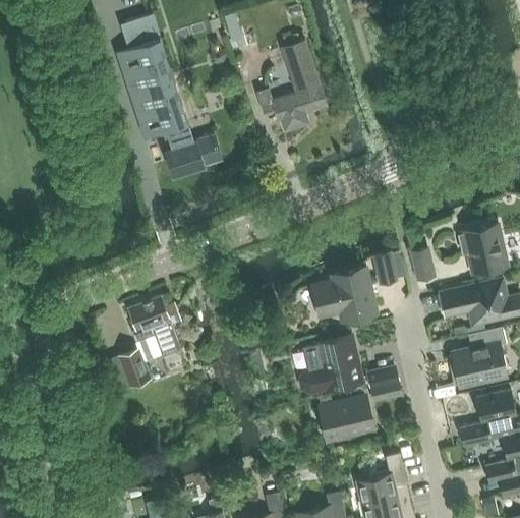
[(298,7),(289,9),(292,19),(301,16),(298,7)]
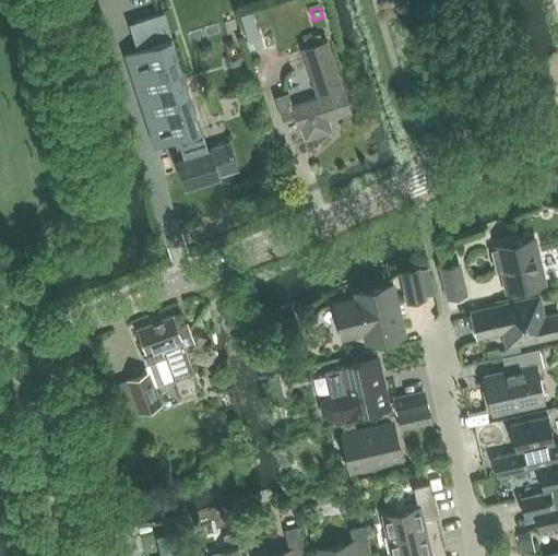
[(164,15),(131,26),(140,51),(173,40),(164,15)]
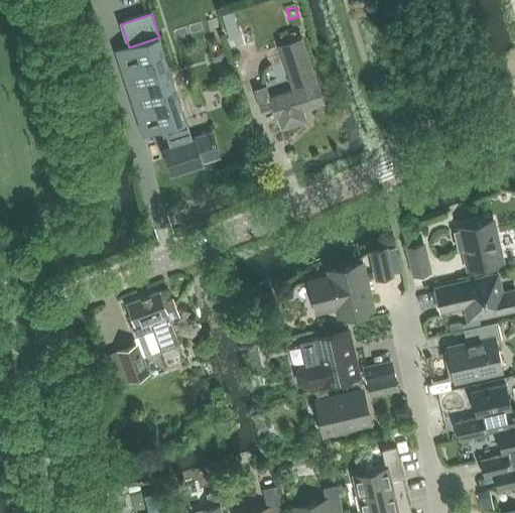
[(233,14),(224,17),(231,40),(240,37),(233,14)]
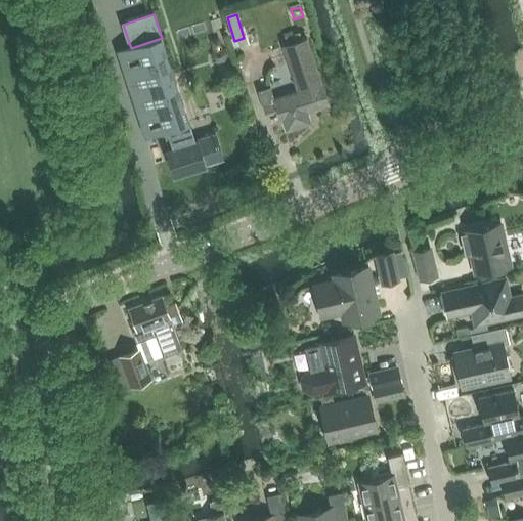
[(288,47),(303,42),(300,34),(286,39),(288,47)]
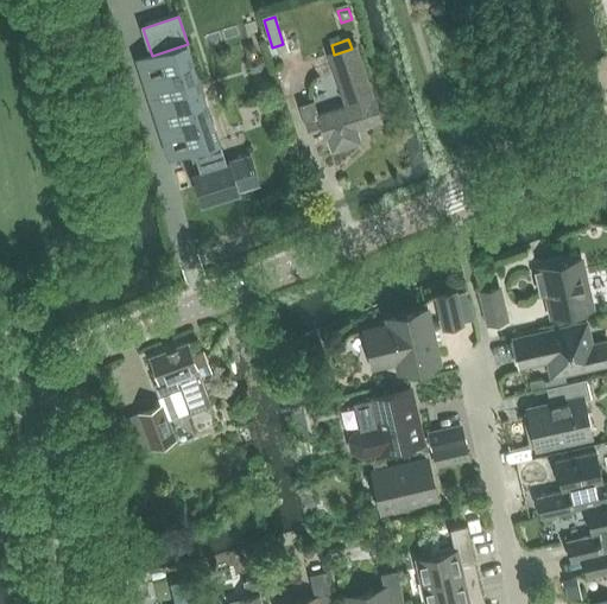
[(152,56),(137,61),(145,89),(170,163),(196,153),(202,173),(194,176),(203,205),(208,203),(209,205),(221,202),(220,199),(240,194),(240,192),(260,186),(251,158),(231,164),(227,165),(188,44),(152,56)]
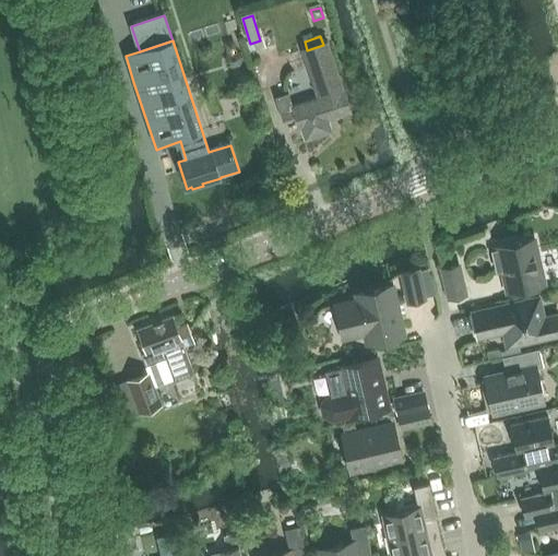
[(304,51),(316,89),(319,99),(294,108),(289,95),(276,99),(284,123),(297,119),(300,131),(303,130),(306,141),(333,132),(330,121),(352,114),(345,91),(344,92),(328,43),(304,51)]
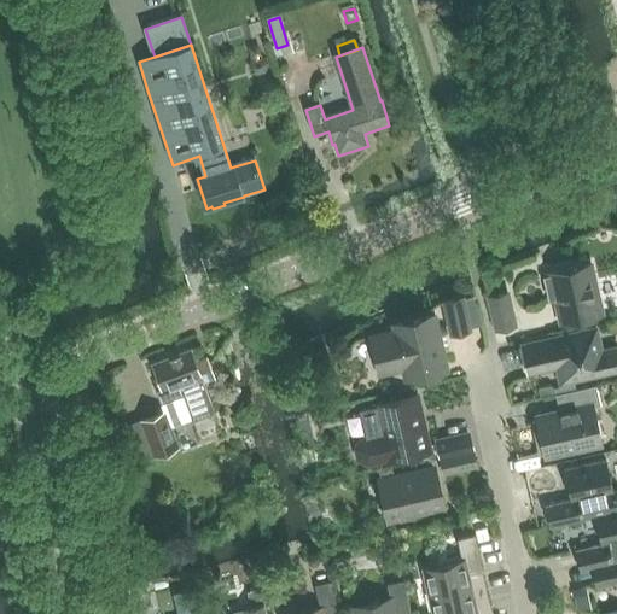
[(260,48),(250,52),(254,63),(251,71),(257,79),(267,75),(268,66),(262,60),(260,48)]
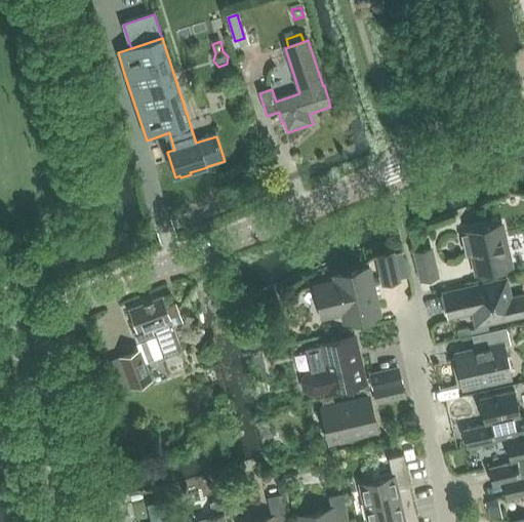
[(512,268),(502,228),(464,237),(468,258),(474,256),(478,275),(512,268)]
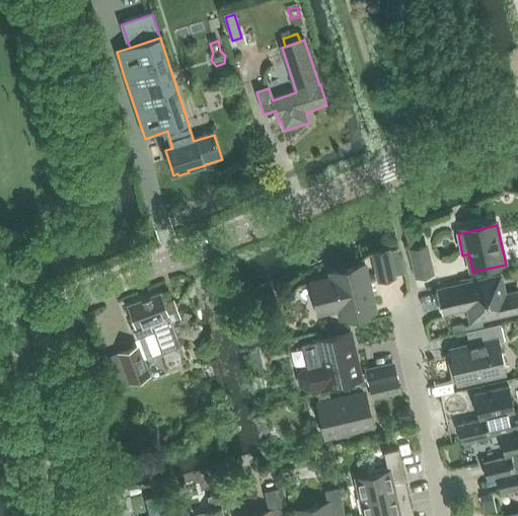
[(419,277),(433,274),(427,248),(414,251),(419,277)]
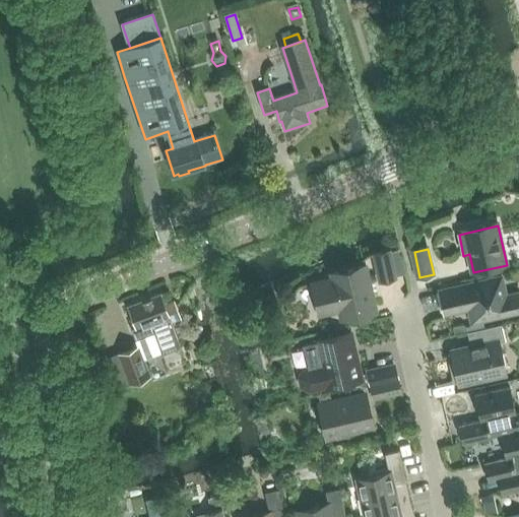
[(381,281),(395,278),(389,252),(376,255),(381,281)]
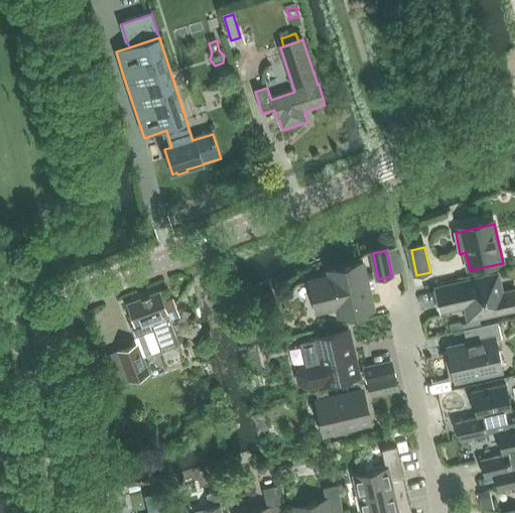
[(373,310),(363,266),(331,274),(332,278),(311,283),(318,313),(339,308),(341,318),(373,310)]
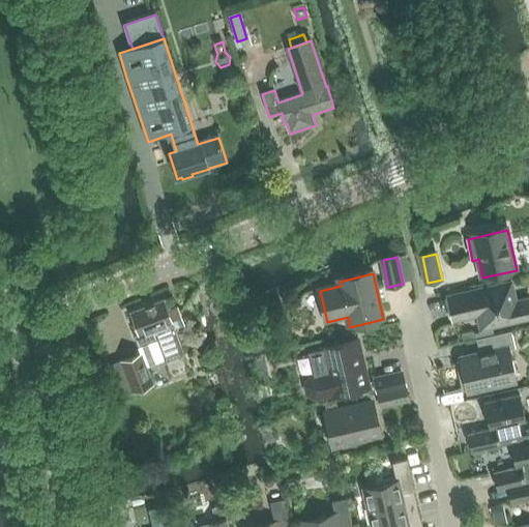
[(482,330),(528,320),(528,300),(517,304),(512,285),(448,298),(453,322),(479,316),(482,330)]
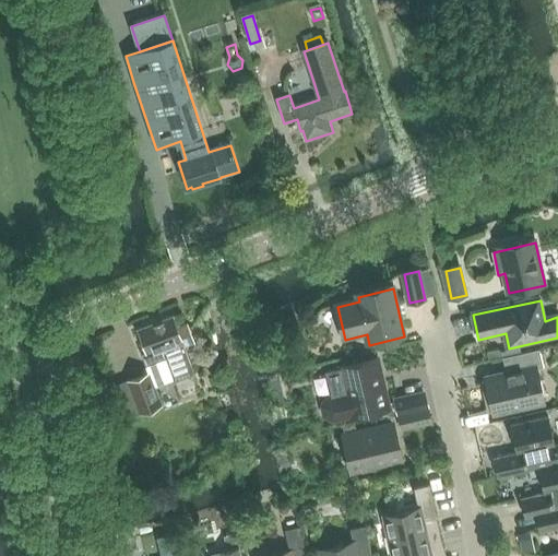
[(189,326),(178,330),(174,319),(139,332),(152,366),(149,368),(151,375),(156,389),(176,381),(176,383),(197,376),(185,347),(196,343),(189,326)]
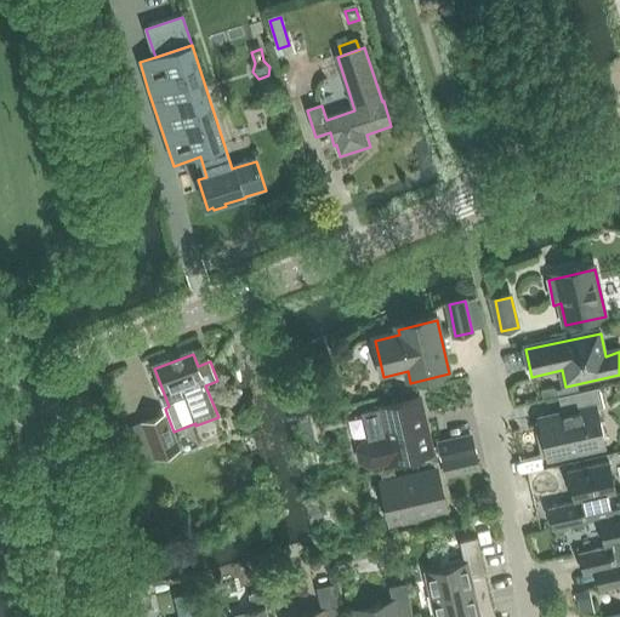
[(555,390),(542,393),(545,403),(561,399),(580,395),(579,388),(558,393),(555,390)]
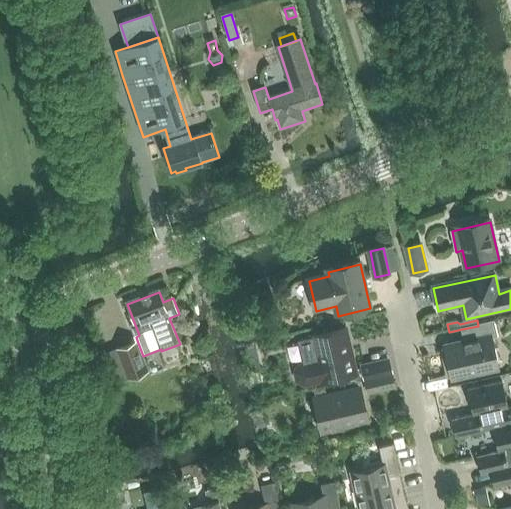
[(247,321),(235,326),(240,341),(253,337),(247,321)]
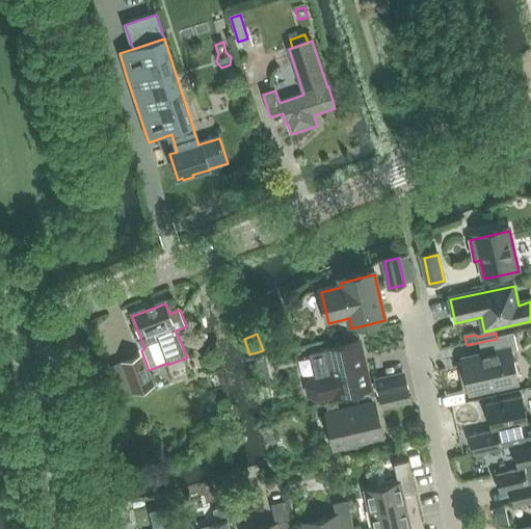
[(466,392),(471,391),(472,394),(518,385),(510,352),(519,351),(514,335),(497,339),(480,342),(484,358),(465,362),(466,365),(459,366),(466,392)]
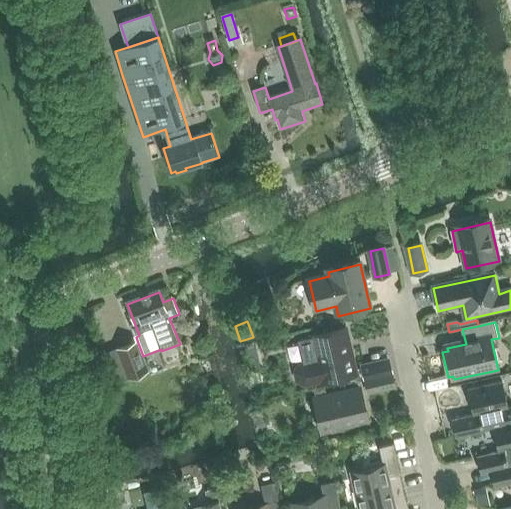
[(306,386),(354,374),(356,383),(367,380),(391,374),(388,361),(363,367),(364,370),(356,372),(346,330),(314,337),(319,361),(313,362),(311,365),(309,363),(301,365),(296,373),(298,381),(306,386)]
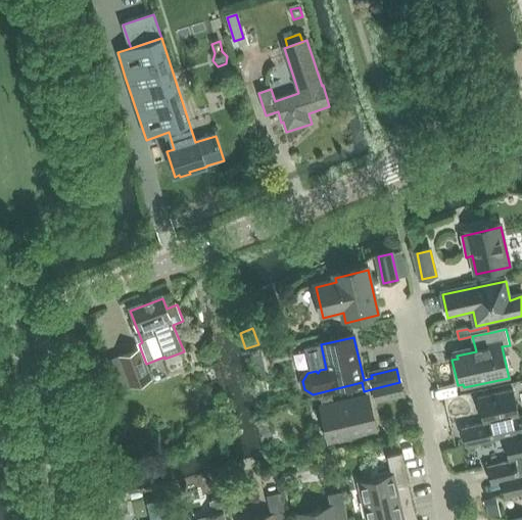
[(152,381),(146,364),(141,350),(123,358),(134,388),(152,381)]
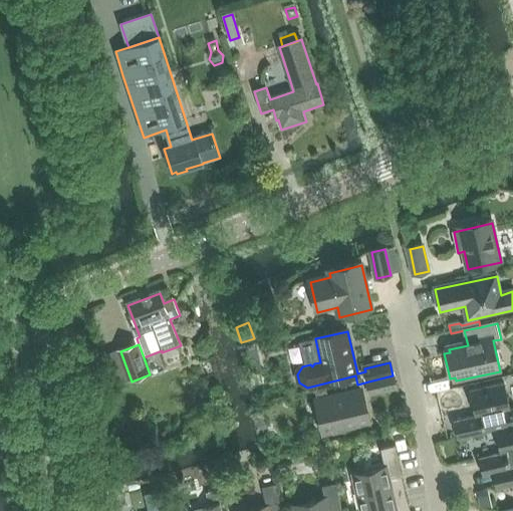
[(257,348),(247,350),(250,363),(260,360),(257,348)]
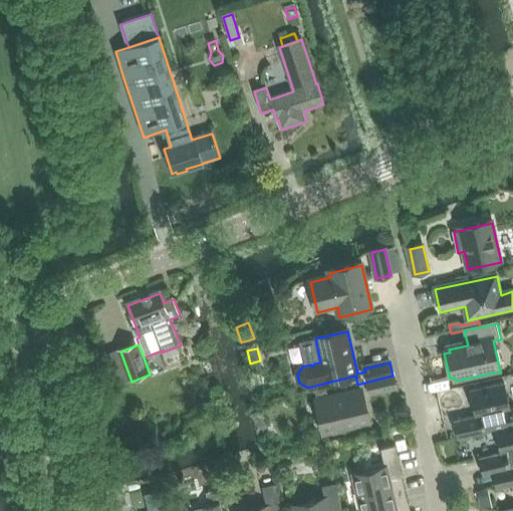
[(126,375),(115,379),(118,387),(130,382),(126,375)]
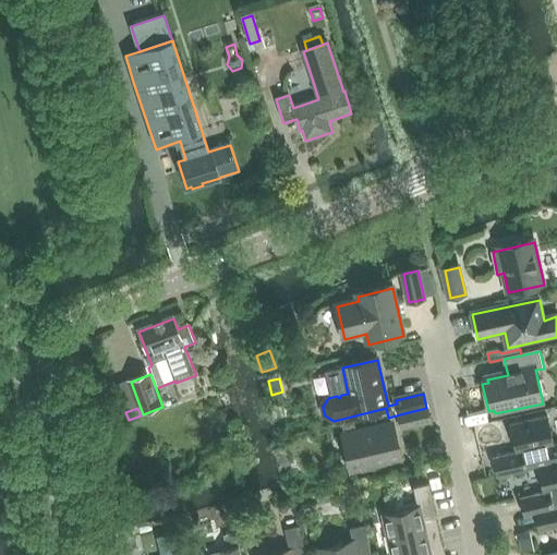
[(426,408),(400,414),(403,429),(431,422),(426,408)]
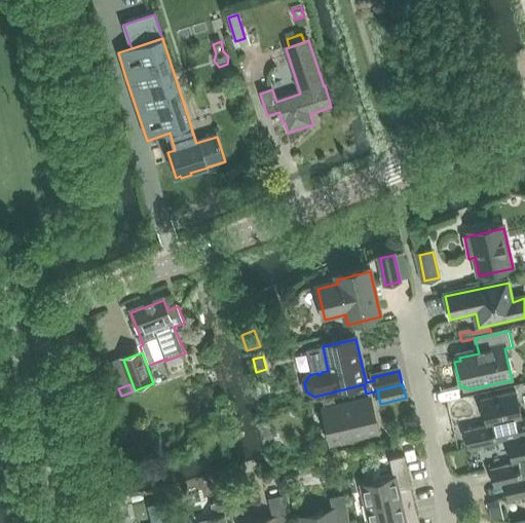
[(524,418),(523,419),(517,394),(482,402),(487,427),(465,433),(470,450),(509,441),(524,436),(524,418)]
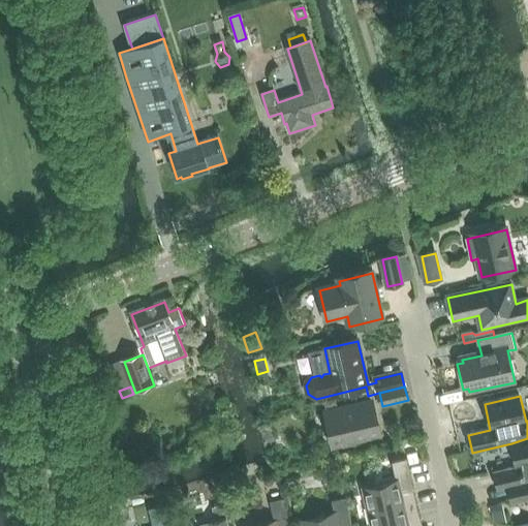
[(328,413),(335,446),(380,436),(372,403),(328,413)]
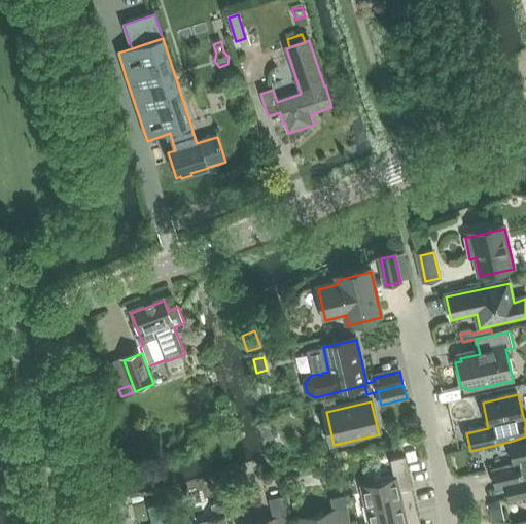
[(496,488),(506,486),(525,481),(525,437),(510,442),(515,466),(492,472),(496,488)]
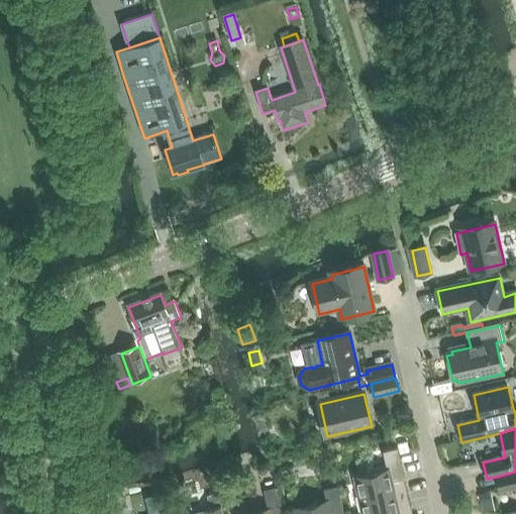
[(408,444),(399,446),(401,455),(410,453),(408,444)]
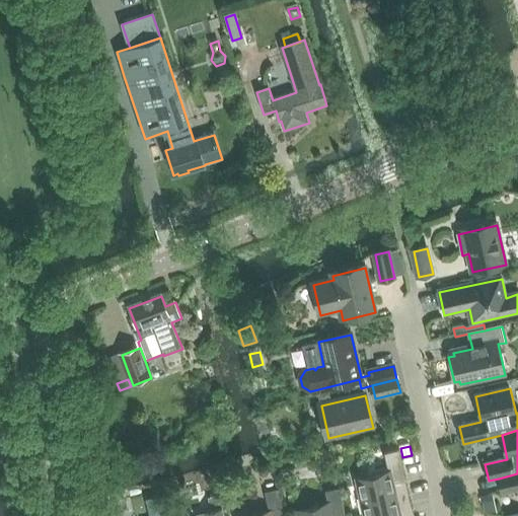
[(393,486),(408,483),(400,452),(386,455),(390,474),(359,482),(366,515),(400,515),(393,486)]
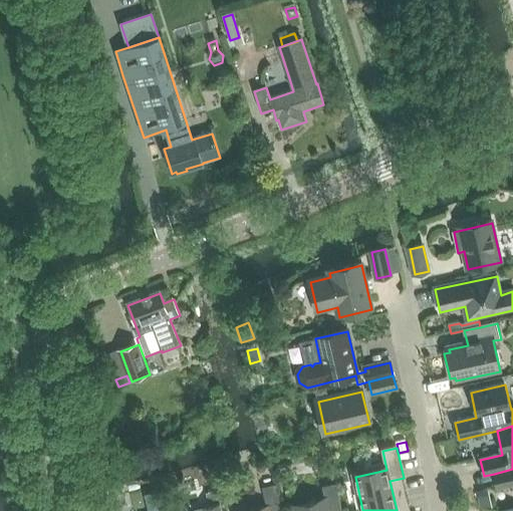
[(512,469),(494,474),(497,490),(512,485),(512,469)]
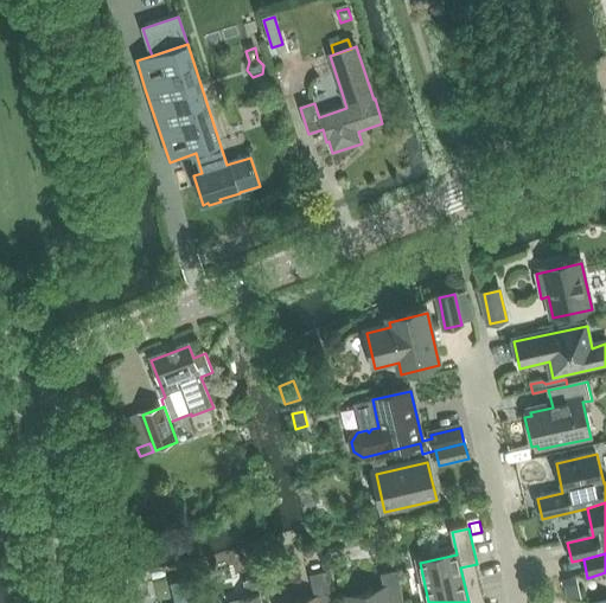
[(333,602),(327,573),(312,577),(317,602),(333,602)]
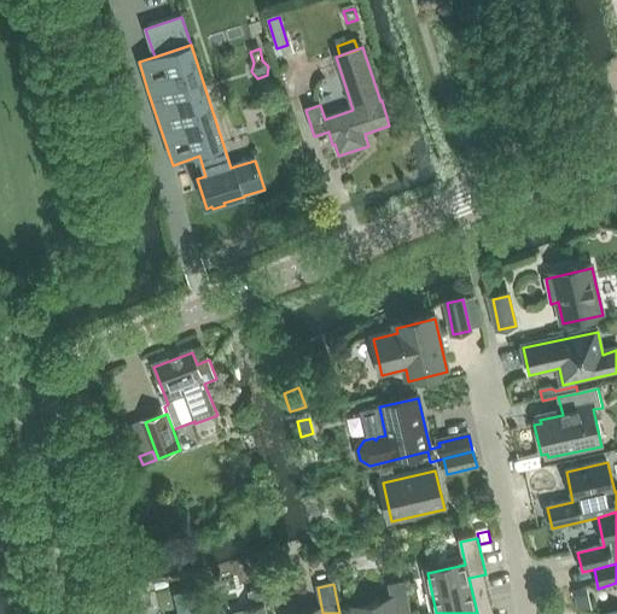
[(412,613),(406,584),(389,588),(393,602),(354,610),(354,613),(412,613)]
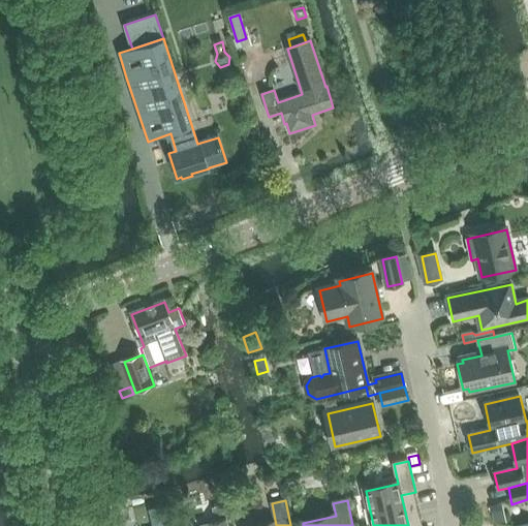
[(501,506),(493,508),(495,518),(503,516),(501,506)]
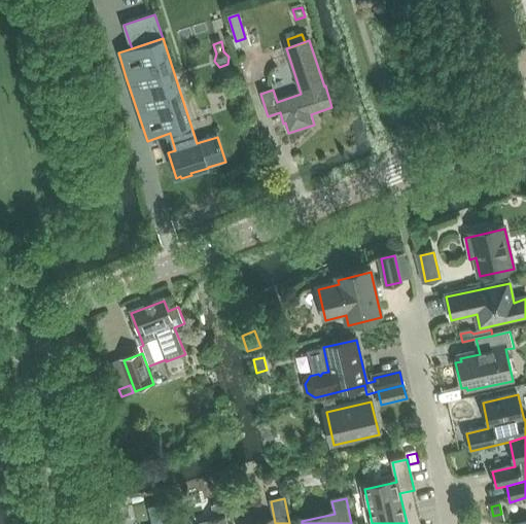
[(220,505),(211,508),(214,518),(223,516),(220,505)]
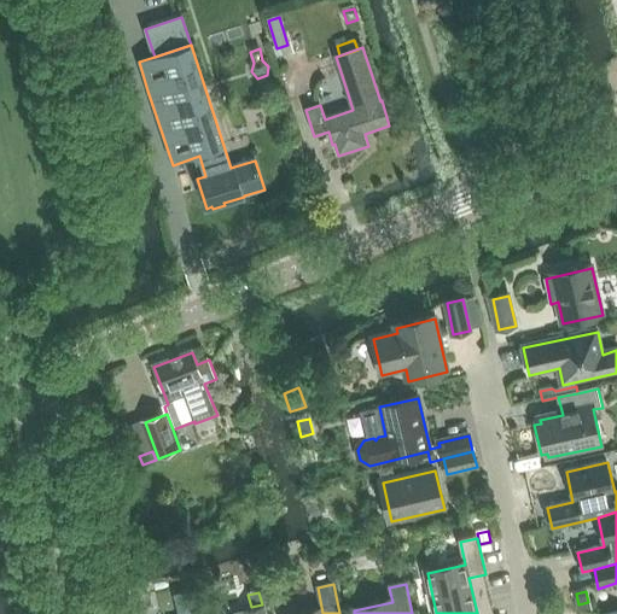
[(195,603),(184,606),(185,613),(196,613),(195,603)]
